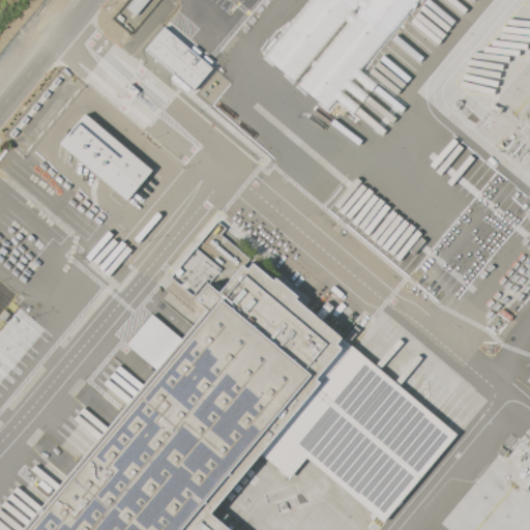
[(126,7),(133,0),(148,0),(136,16),(126,7)]
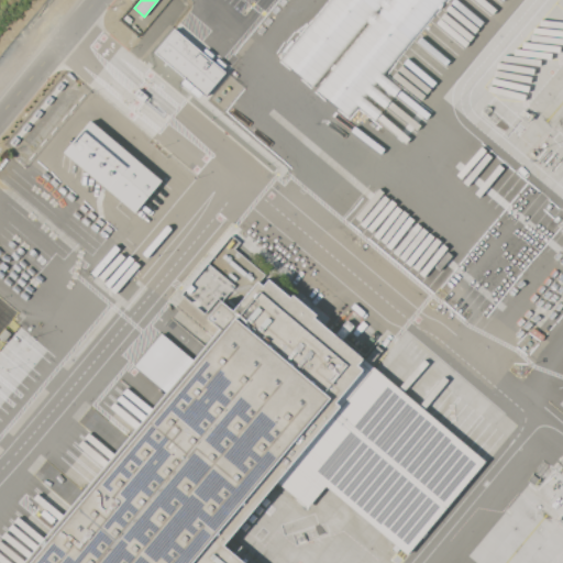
[(328,0),(278,59),(350,121),(448,0),(328,0)]
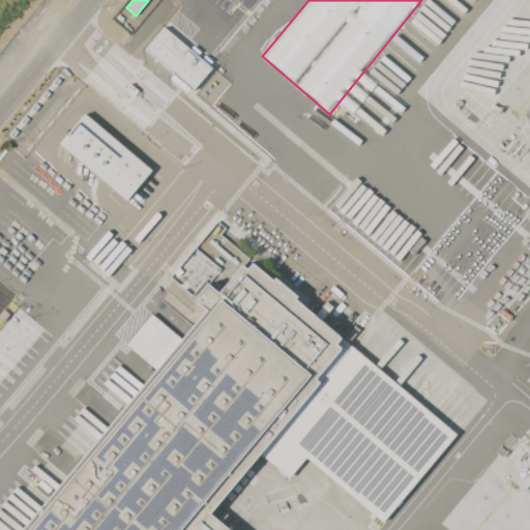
[(146,49),(164,28),(190,50),(195,45),(202,52),(198,56),(202,59),(205,55),(212,61),(209,65),(211,67),(194,89),(146,49)]
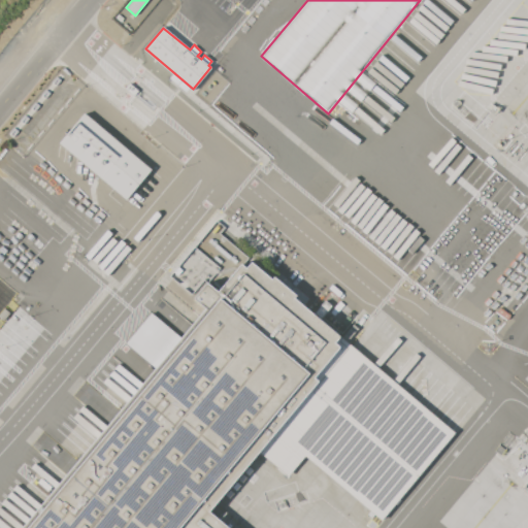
[(60,142),(85,113),(151,169),(126,199),(60,142)]
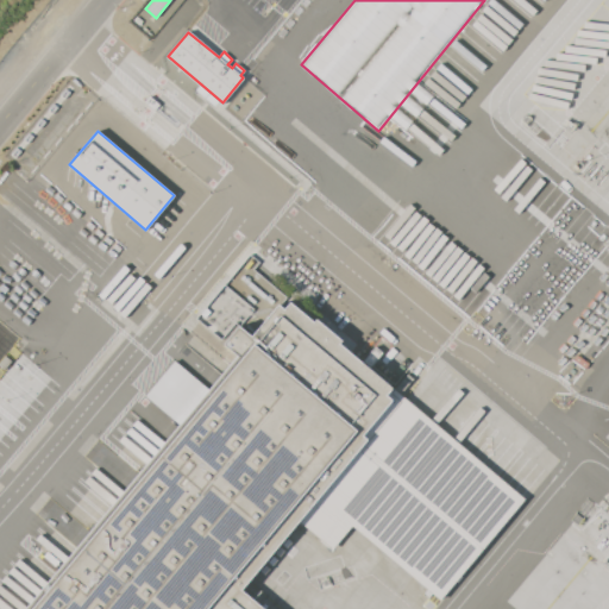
[(24,608),(236,359),(192,321),(223,283),(267,320),(287,296),(527,498),(444,597),(353,521),(332,546),(302,521),(245,589),(269,608),(24,608)]
